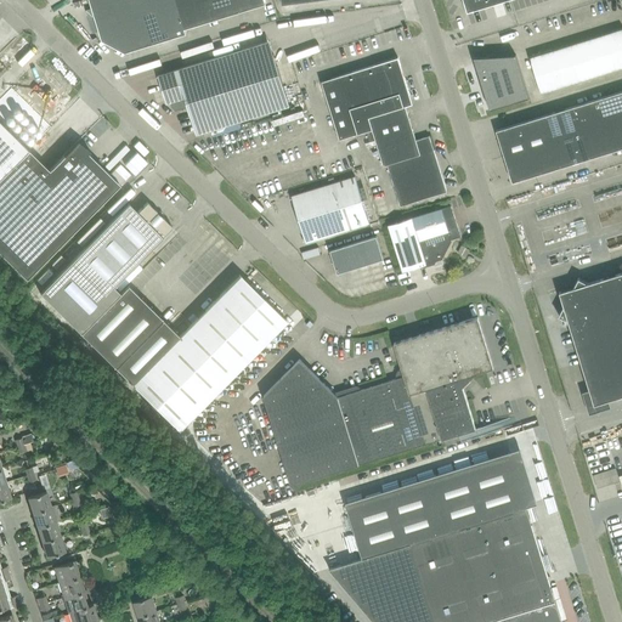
[(265,0),(89,0),(102,40),(125,52),(187,34),(185,29),(266,4),(265,0)]
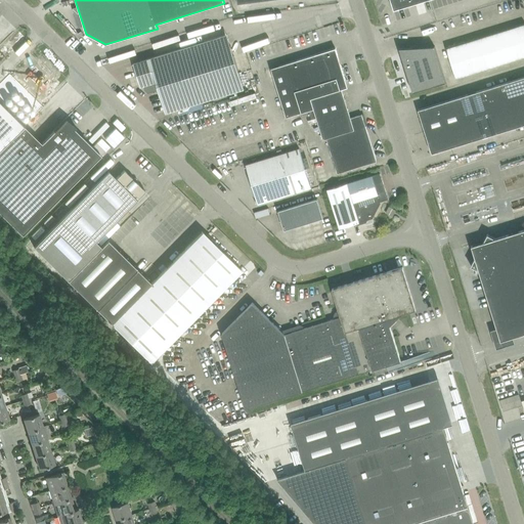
[(390,0),(394,10),(427,0),(390,0)]
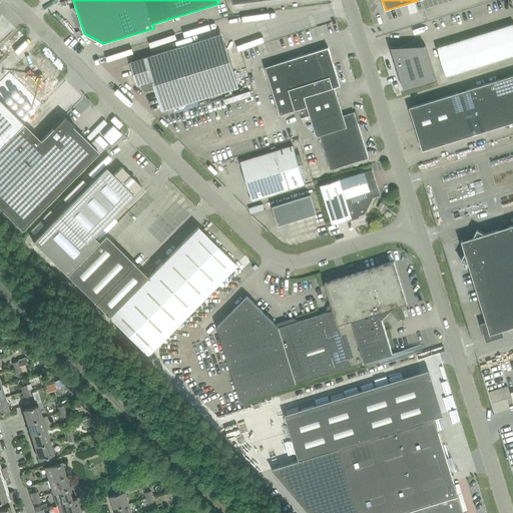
[(512,23),(437,47),(446,77),(512,56),(512,23)]
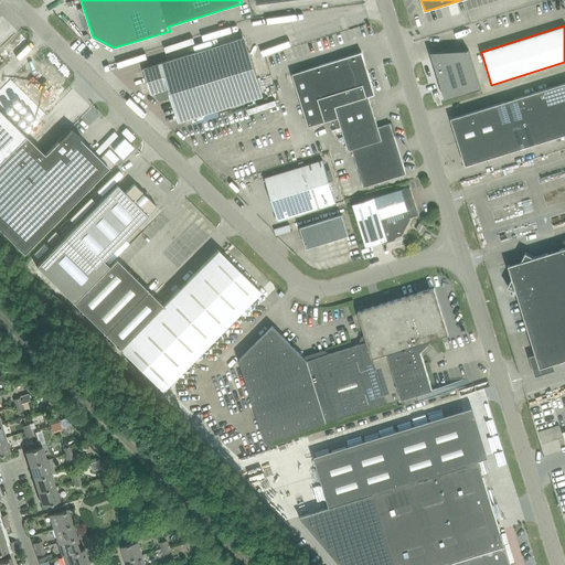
[(248,50),(198,65),(194,53),(144,68),(151,94),(155,93),(156,97),(160,100),(171,97),(179,123),(263,96),(248,50)]
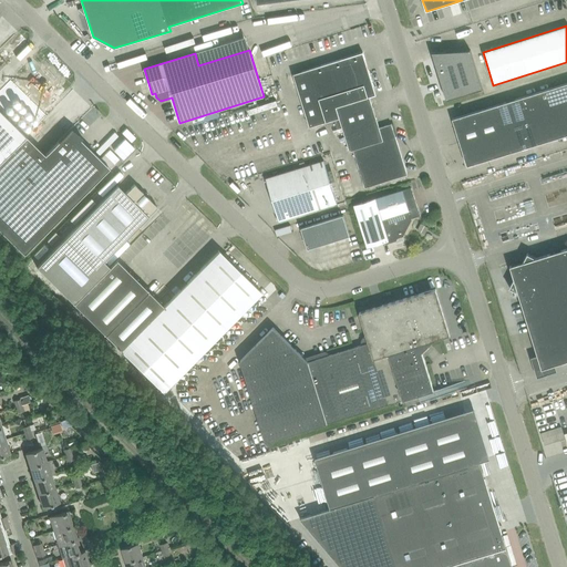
[(445,52),(432,52),(437,71),(437,72),(446,101),(483,90),(471,50),(446,51),(445,51),(445,52)]
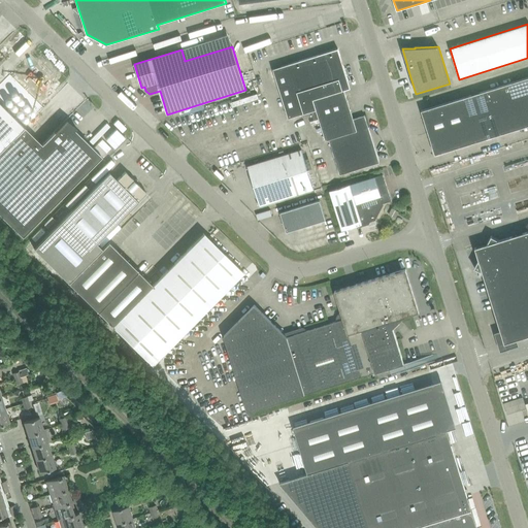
[(351,89),(338,48),(273,69),(289,119),(311,111),(315,121),(319,119),(326,140),(329,139),(340,175),(380,163),(365,116),(354,119),(344,90),(351,89)]
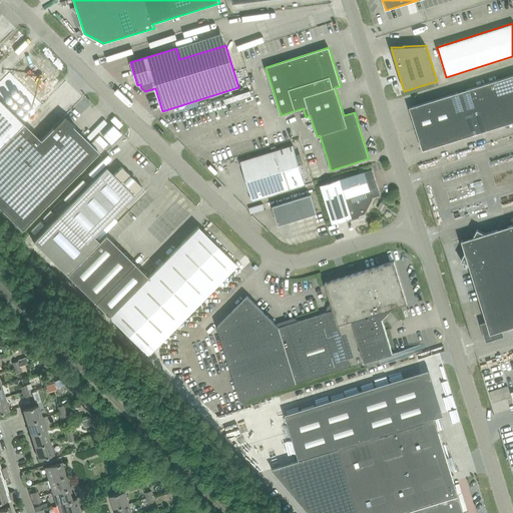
[(108,79),(114,85),(118,81),(111,75),(108,79)]
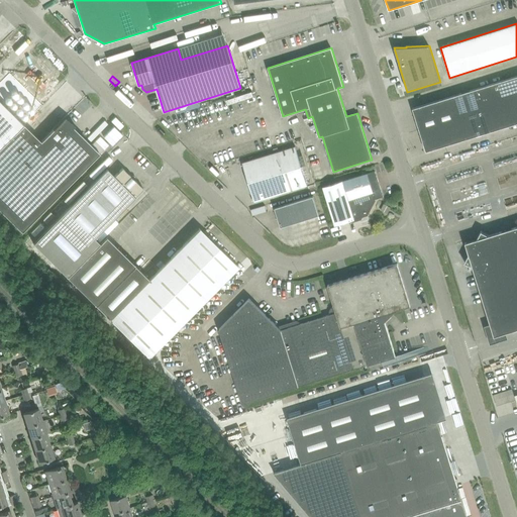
[(516,76),(412,109),(419,130),(426,151),(516,123),(516,76)]
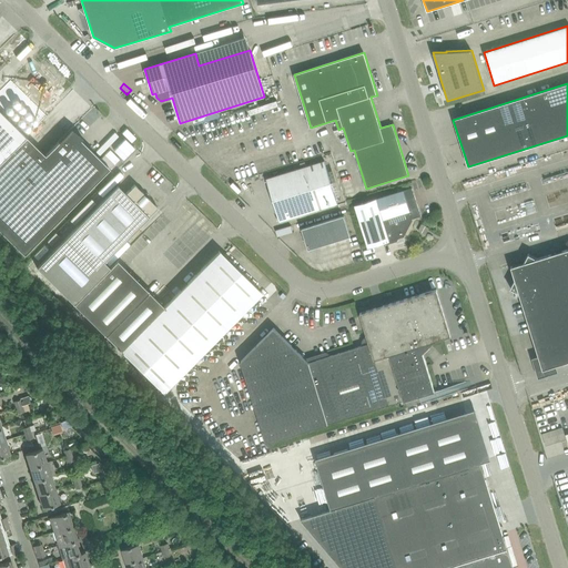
[(137,95),(132,100),(148,115),(152,111),(137,95)]
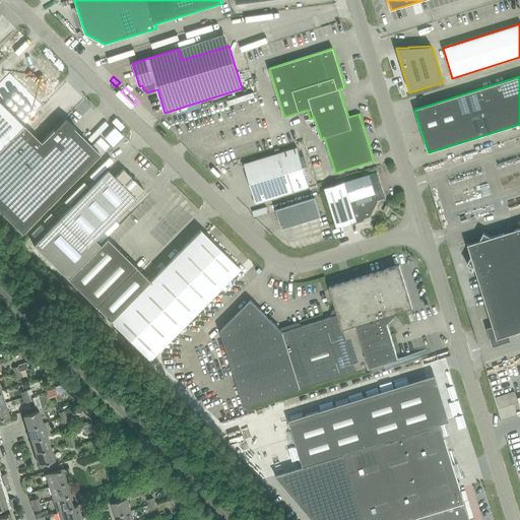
[(231,99),(257,92),(256,88),(230,94),(231,99)]
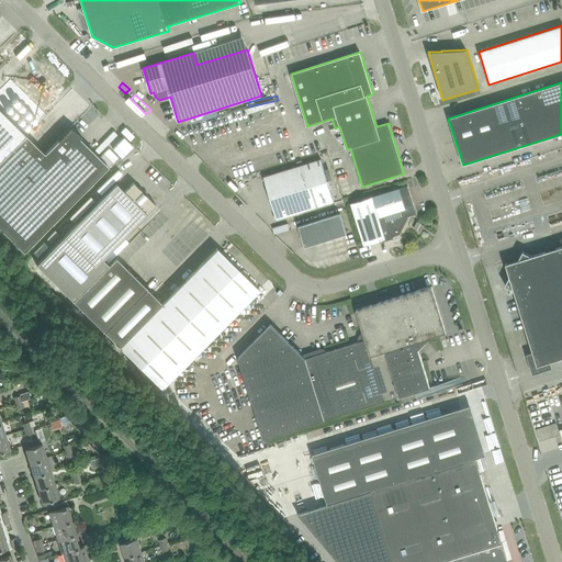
[(45,154),(25,135),(0,160),(0,228),(24,253),(109,167),(80,138),(81,137),(79,135),(71,127),(70,130),(69,128),(45,154)]
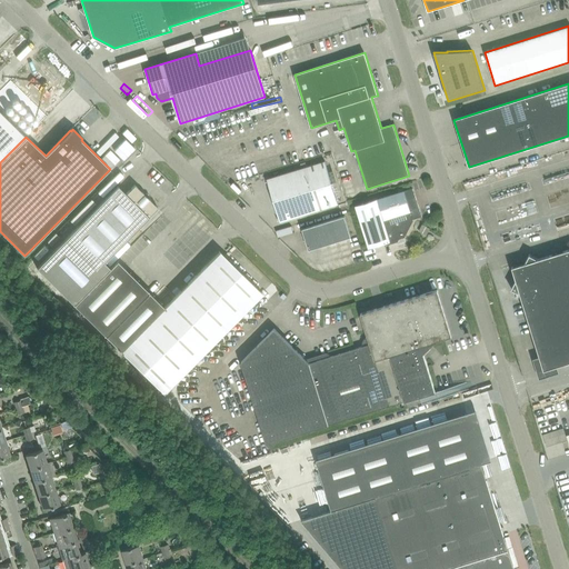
[(280,222),(338,205),(326,161),(267,179),(280,222)]
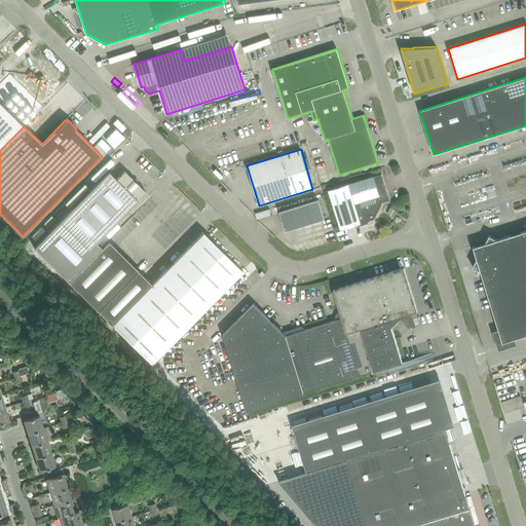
[(109,172),(34,248),(98,310),(138,270),(108,241),(102,248),(96,242),(146,192),(124,171),(116,179),(109,172)]
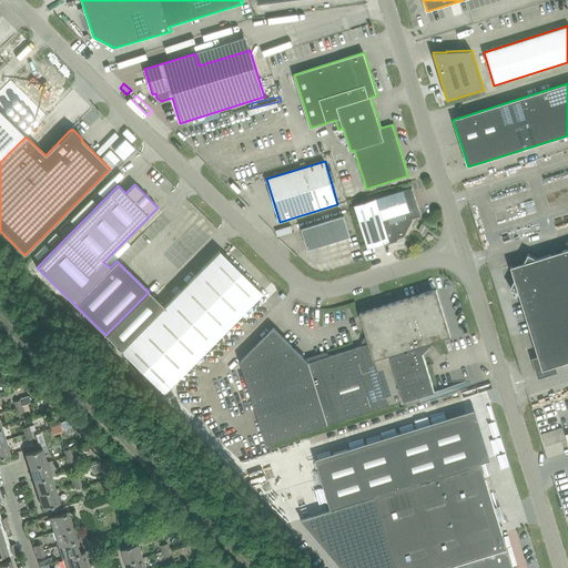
[(368,249),(404,237),(413,221),(412,219),(421,216),(412,189),(376,200),(376,199),(355,205),(368,249)]
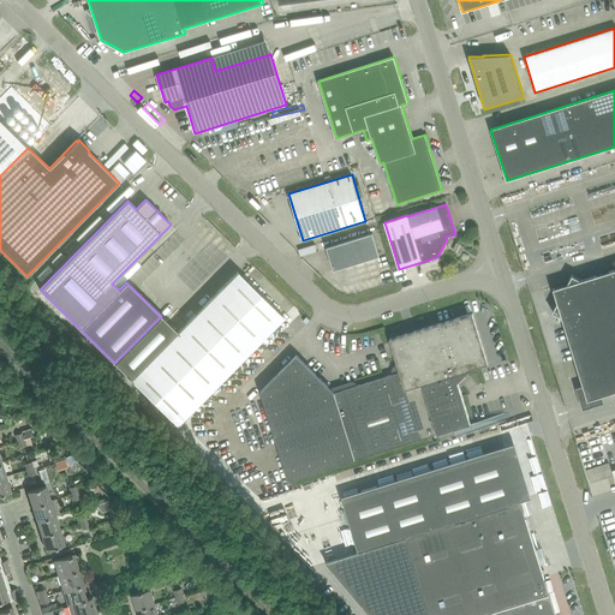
[(541,231),(553,230),(551,221),(541,221),(541,231)]
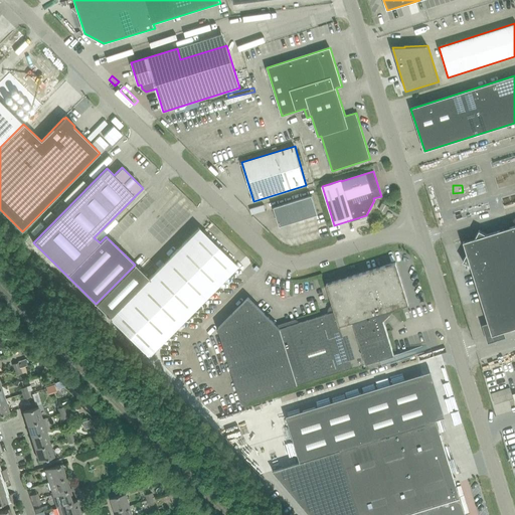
[(274,207),(280,226),(318,214),(312,195),(274,207)]
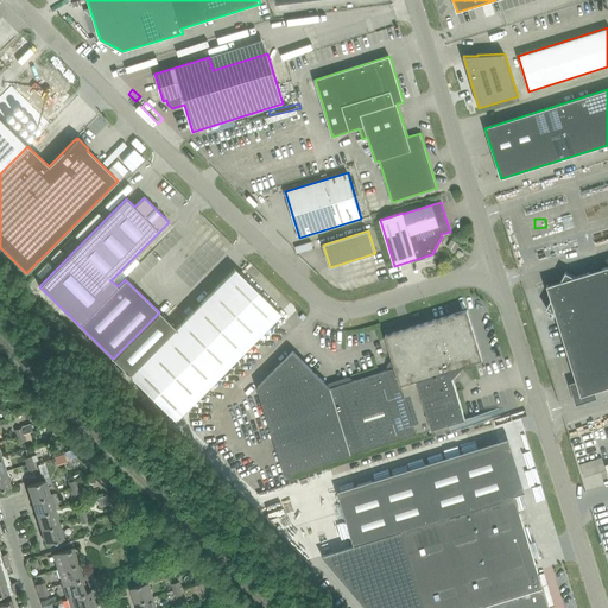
[(456,252),(458,247),(460,245),(451,240),(448,247),(456,252)]
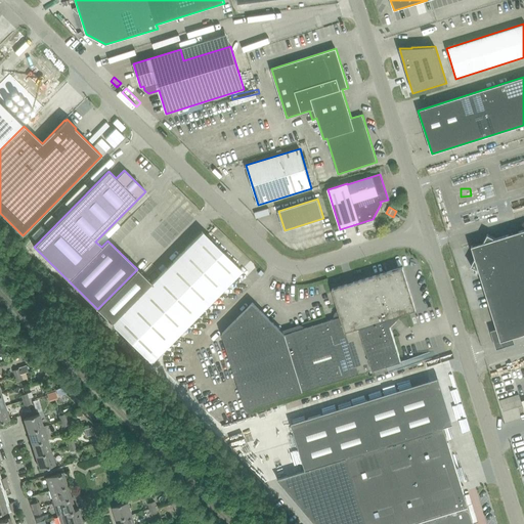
[(475,258),(471,266),(479,270),(500,341),(523,334),(523,229),(495,238),(487,234),(483,243),(472,247),(475,258)]
